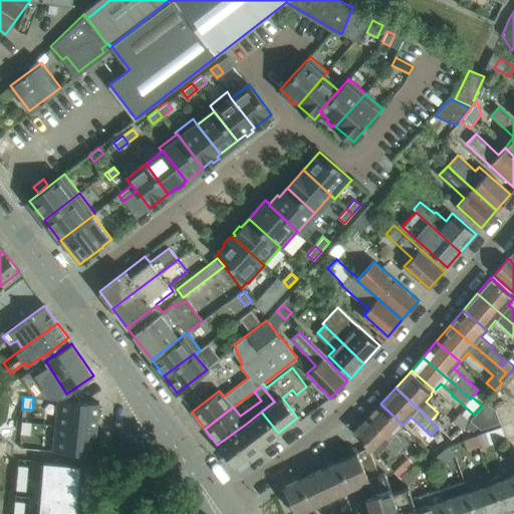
[(93,454),(98,404),(56,400),(52,451),(93,454)]
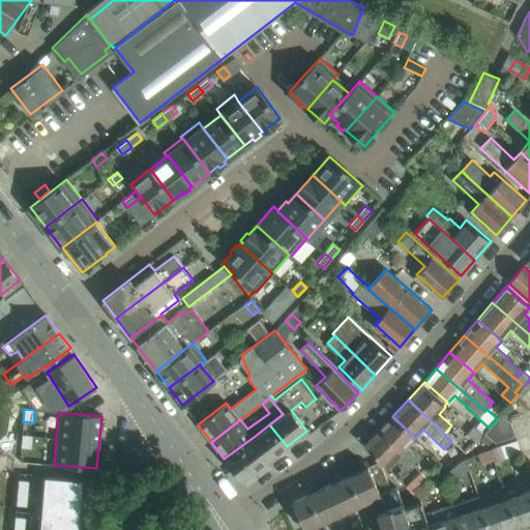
[(514,436),(509,422),(501,414),(497,418),(496,420),(489,428),(484,433),(496,442),(514,436)]
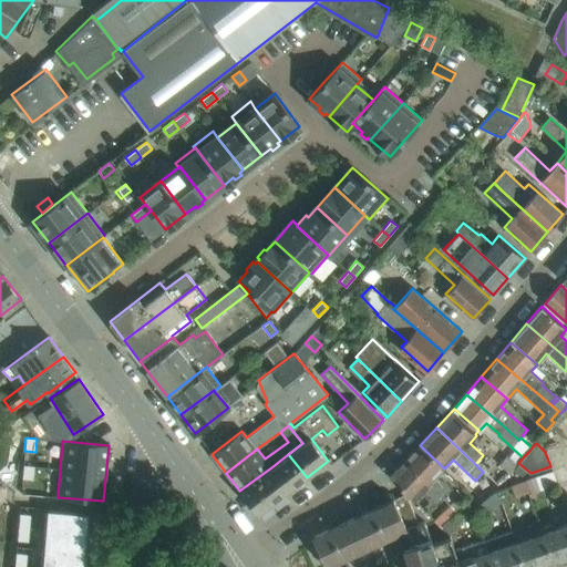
[(451,490),(437,476),(444,468),(420,445),(404,461),(442,498),(451,490)]
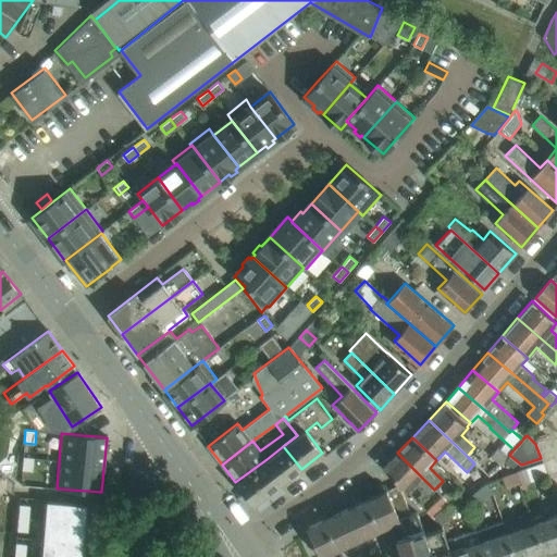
[(252,506),(301,469),(283,446),(267,459),(235,482),(252,506)]
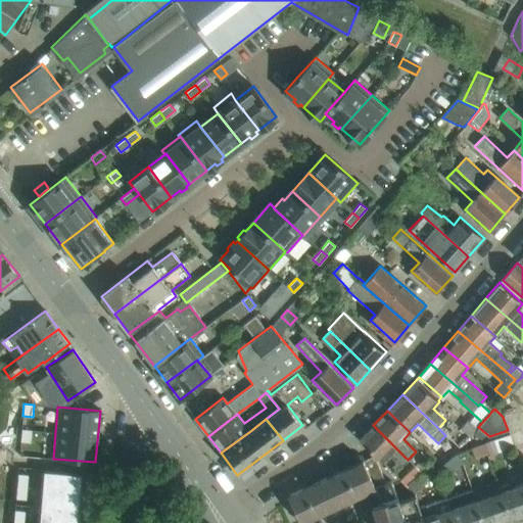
[(477,428),(468,420),(461,428),(469,435),(477,428)]
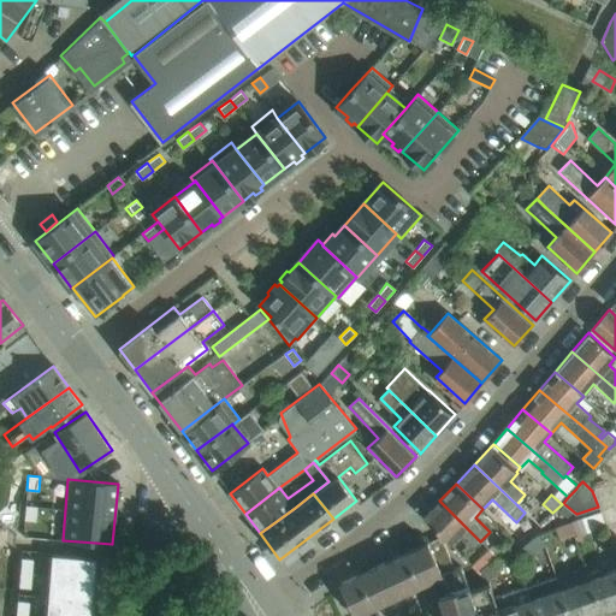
[(480,542),(439,501),(424,517),(451,543),(458,535),(473,549),(480,542)]
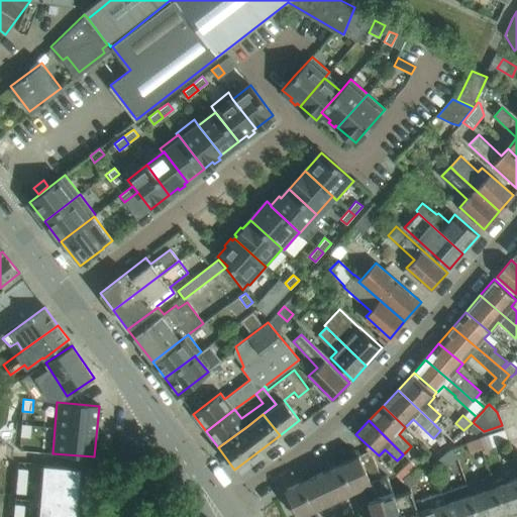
[(30,437),(31,425),(21,424),(20,436),(30,437)]
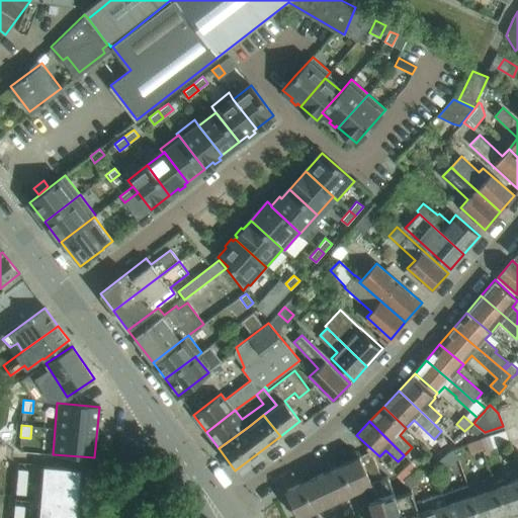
[(509,442),(505,430),(478,439),(481,450),(494,445),(495,447),(509,442)]
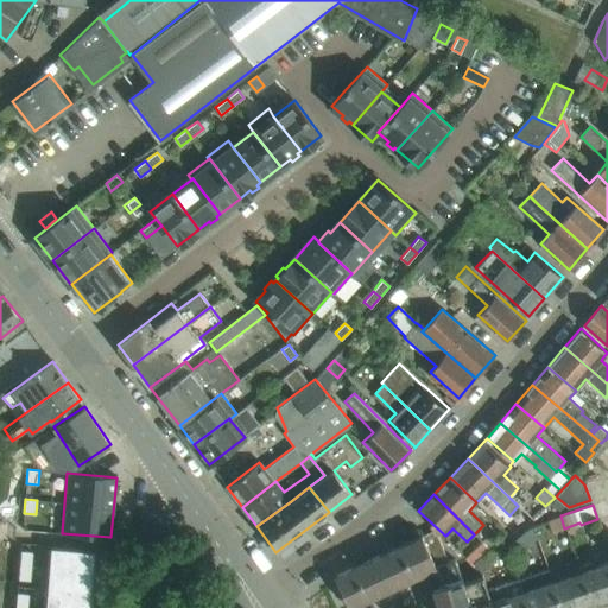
[(523,507),(504,523),(513,533),(531,518),(532,517),(523,507)]
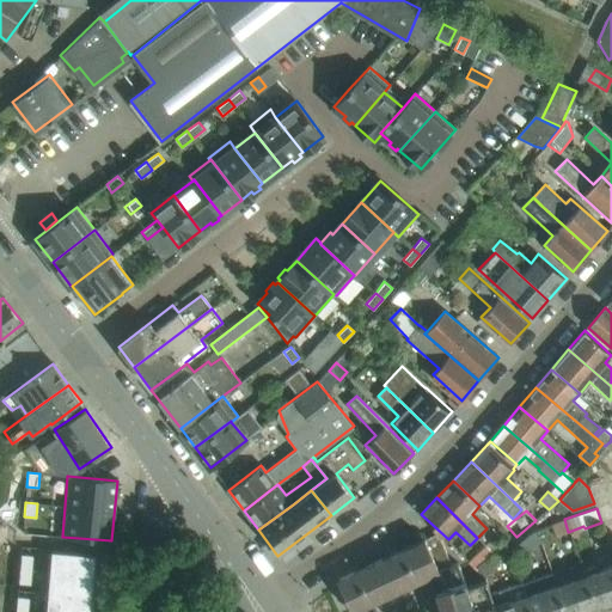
[(568,532),(564,519),(552,524),(556,536),(568,532)]
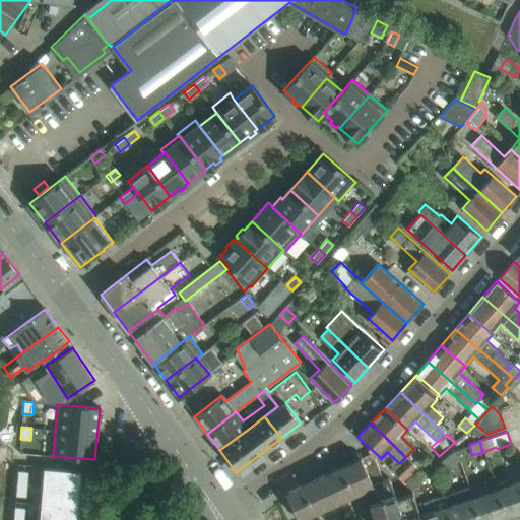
[(445,472),(459,460),(460,460),(453,451),(439,463),(445,472)]
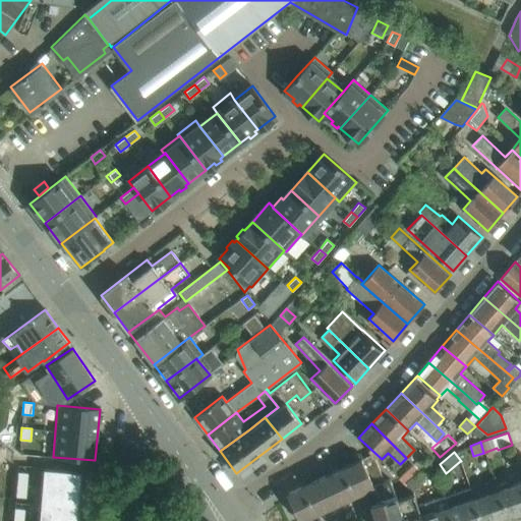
[(368,455),(360,458),(373,484),(374,485),(365,490),(371,508),(375,520),(403,520),(404,520),(421,514),(418,504),(418,505),(414,494),(406,497),(399,500),(396,494),(391,478),(384,482),(375,462),(368,455)]
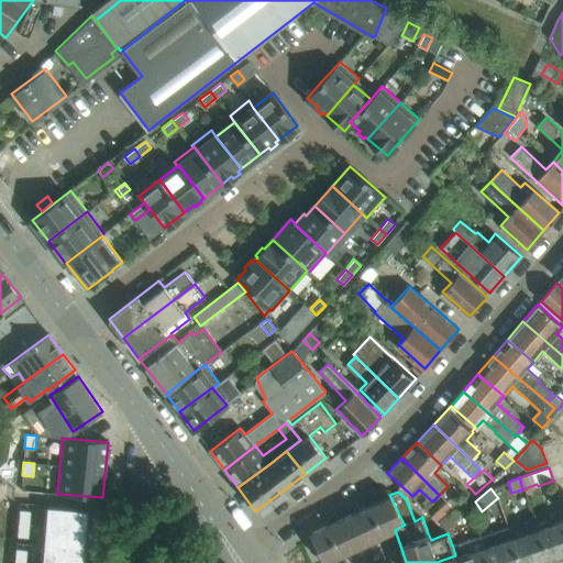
[(404,523),(389,495),(350,514),(364,544),(395,530),(405,525),(404,523)]
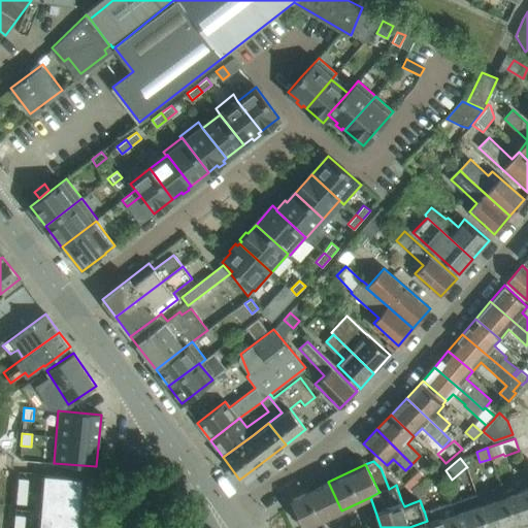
[(421,480),(425,476),(419,470),(404,485),(410,491),(423,481),(421,480)]
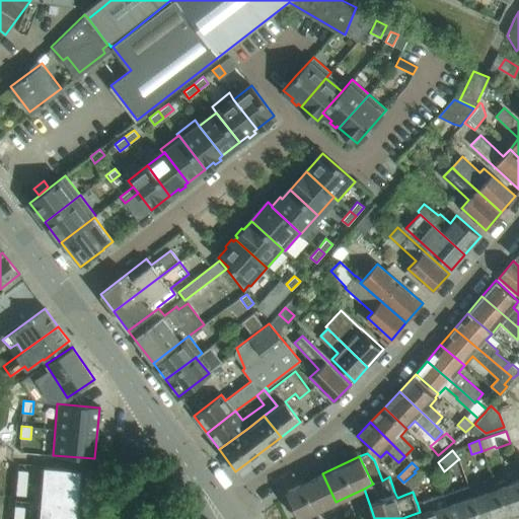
[(44,466),(43,486),(92,490),(94,471),(44,466)]
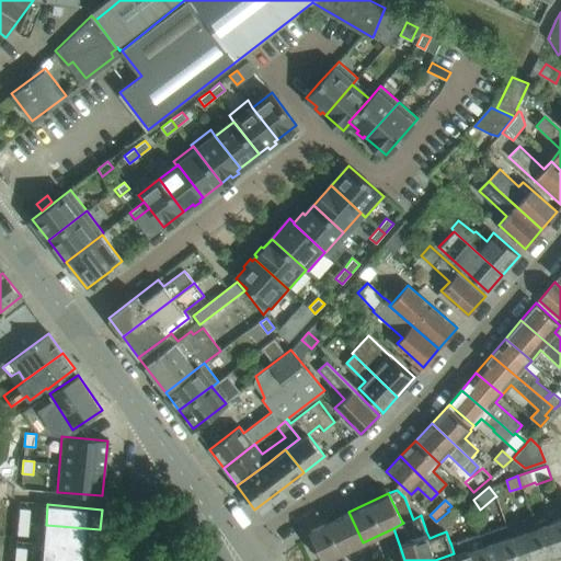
[(29,523),(30,510),(20,508),(19,522),(29,523)]
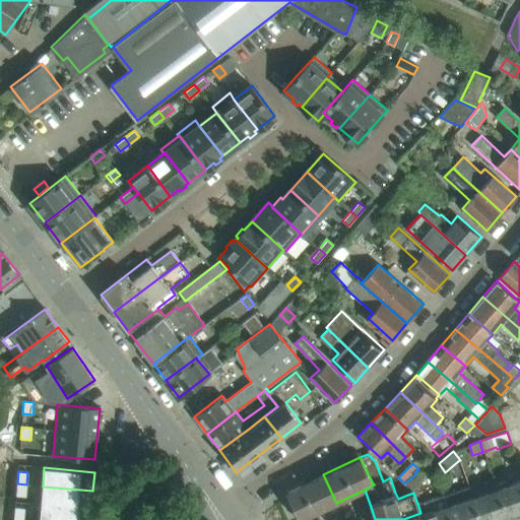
[(412,491),(424,482),(416,473),(404,483),(412,491)]
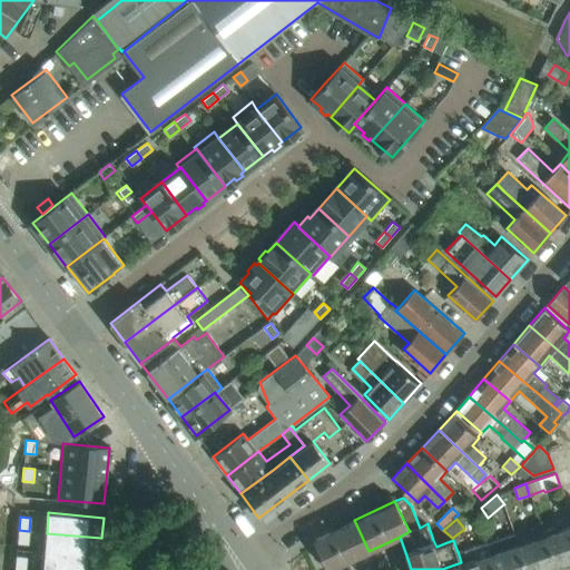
[(369,551),(354,520),(314,539),(328,569),(369,551)]
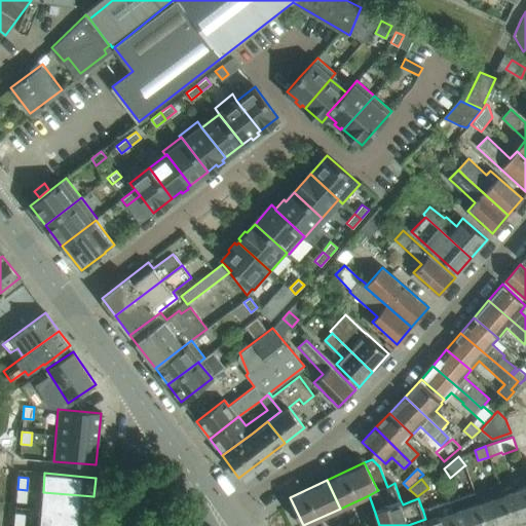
[(525,517),(525,485),(514,490),(512,486),(499,490),(511,522),(525,517)]
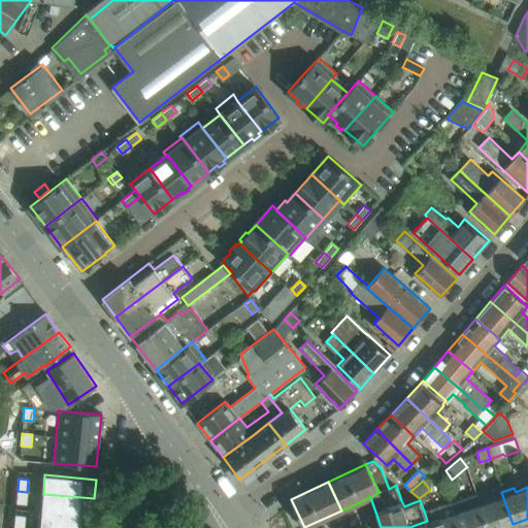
[(26,504),(27,492),(18,491),(17,503),(26,504)]
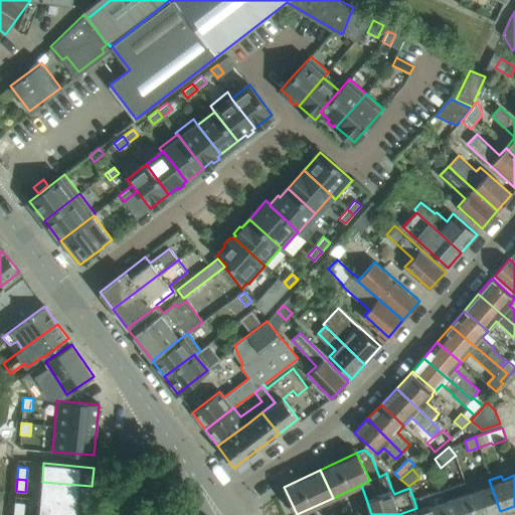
[(489,514),(500,511),(489,480),(481,483),(482,487),(469,492),(468,492),(475,514),(489,514)]
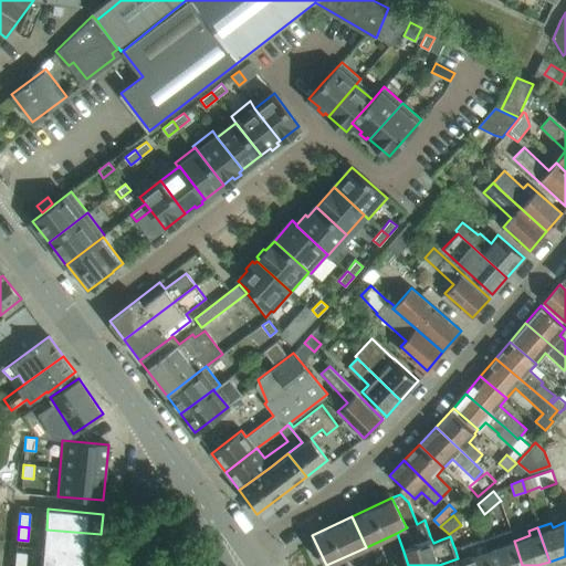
[(100,554),(101,534),(46,530),(44,549),(100,554)]
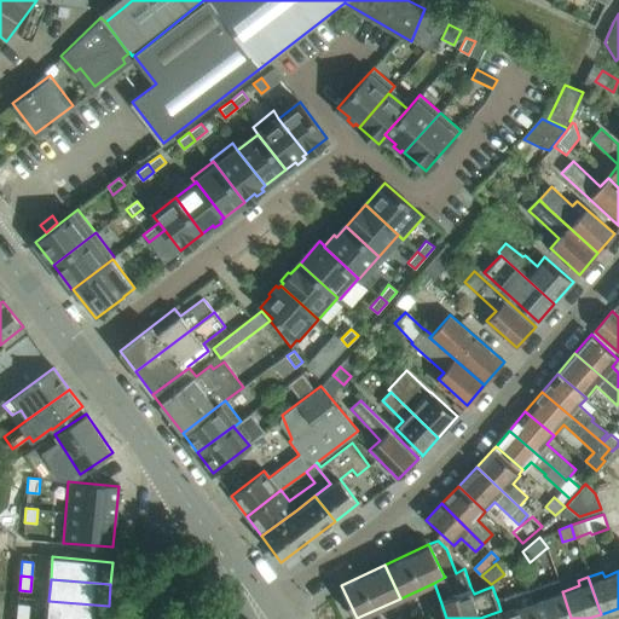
[(571,618),(562,591),(563,591),(559,579),(557,579),(528,589),(538,618),(571,618)]
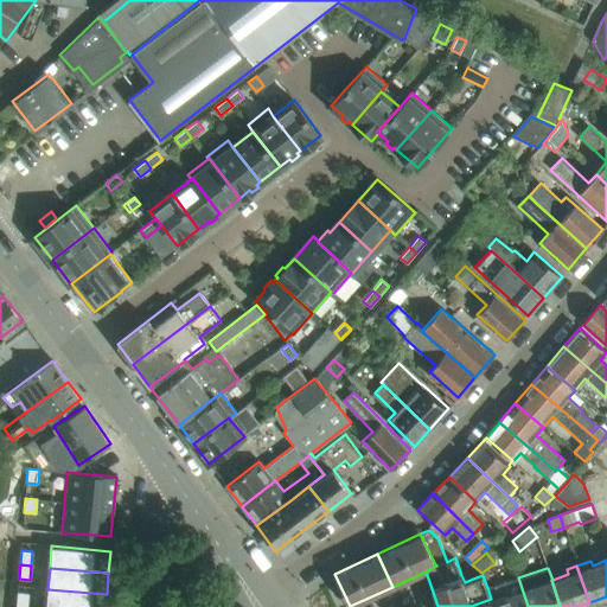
[(528,606),(518,577),(487,587),(491,599),(493,606),(528,606)]
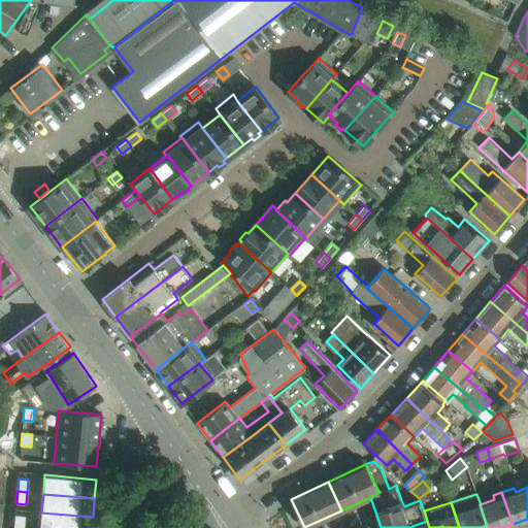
[(92,527),(93,517),(41,513),(40,527),(92,527)]
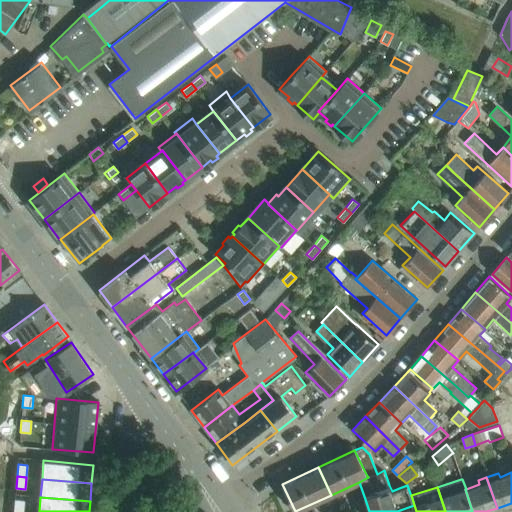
[(15,500),(14,511),(22,511),(23,511),(24,500),(15,500)]
